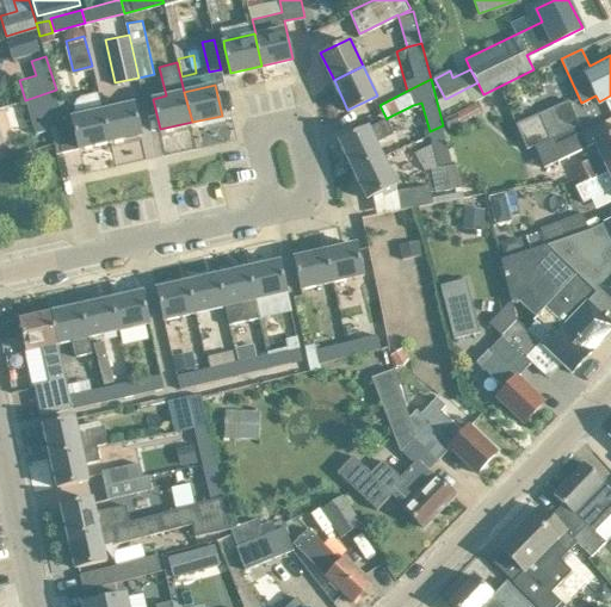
[(56,90),(25,100),(35,131),(56,125),(60,125),(60,123),(56,112),(62,111),(56,90)]
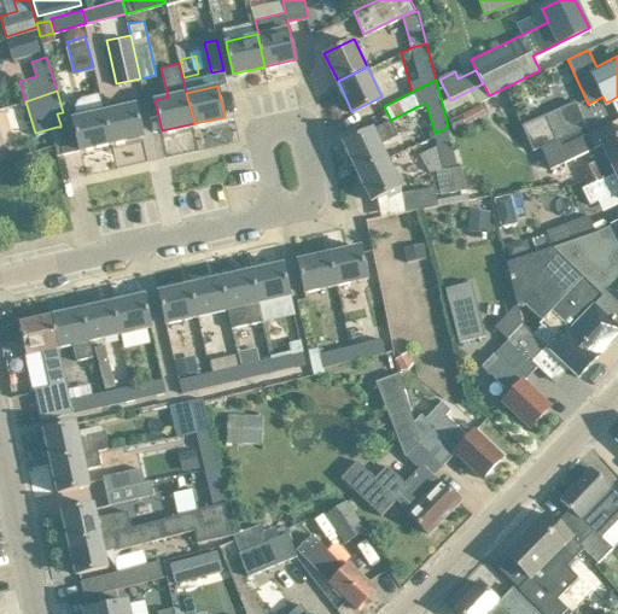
[(60,127),(57,127),(63,153),(80,148),(111,142),(105,111),(100,91),(82,94),(77,98),(75,104),(74,110),(75,117),(73,118),(74,121),(60,124),(60,127)]
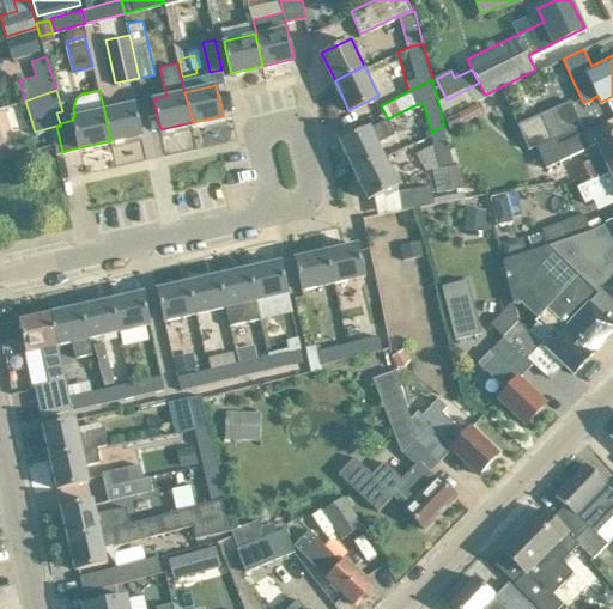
[(571,97),(517,122),(528,147),(536,144),(554,140),(558,139),(556,134),(582,123),(571,97)]
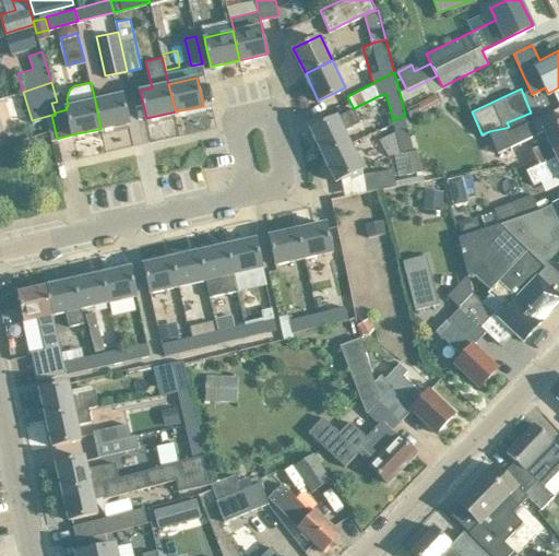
[(421,109),(440,101),(437,92),(406,107),(411,116),(423,110),(421,109)]
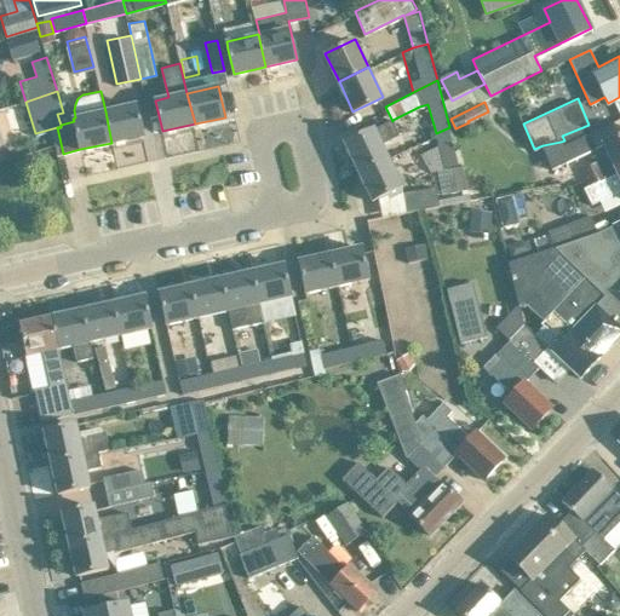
[(143,136),(137,104),(105,111),(112,143),(143,136)]
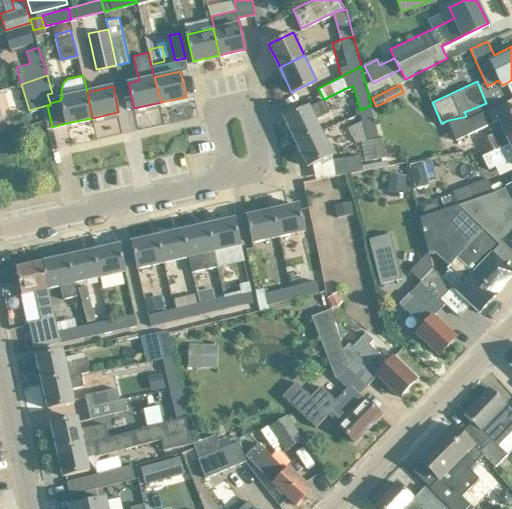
[(315,118),(329,110),(324,99),(324,100),(323,98),(285,117),(296,140),(320,129),(315,118)]
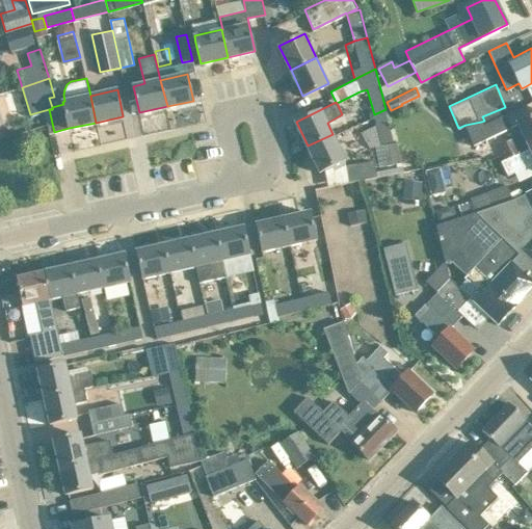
[(376,124),(362,131),(369,146),(394,140),(386,109),(374,114),(376,124)]
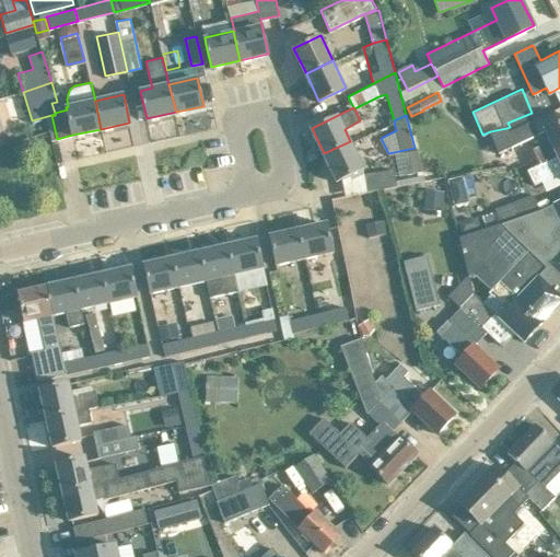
[(511,129),(510,127),(506,128),(490,131),(499,151),(522,141),(522,140),(538,132),(532,119),(511,129)]
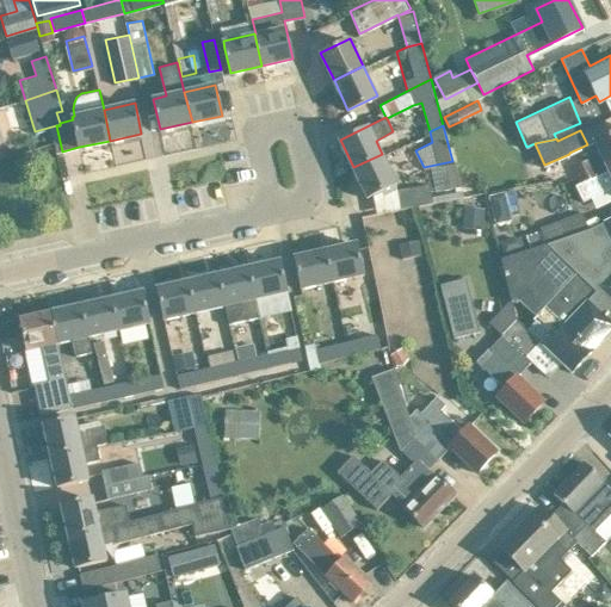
[(582,180),(610,166),(610,132),(594,141),(599,152),(574,163),(582,180)]
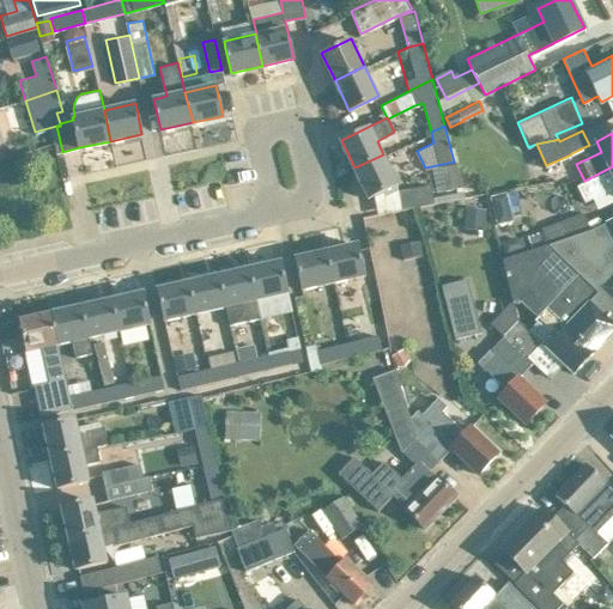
[(398,183),(383,154),(354,168),(368,198),(398,183)]
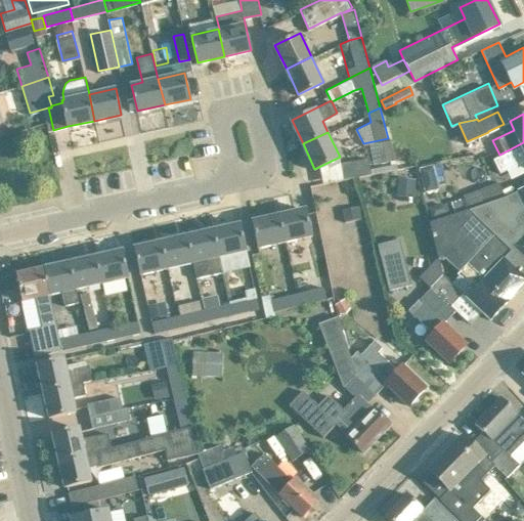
[(370,167),(368,157),(341,162),(343,178),(372,173),(372,172),(398,168),(397,162),(396,162),(392,138),(369,142),(374,162),(391,160),(391,163),(370,167)]
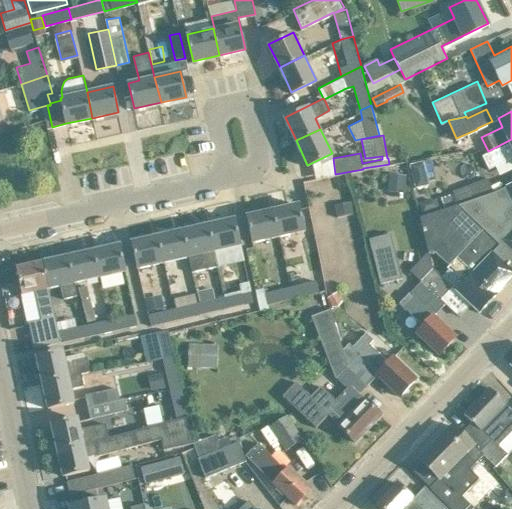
[(511,155),(511,139),(488,151),(482,153),(489,167),(511,155)]
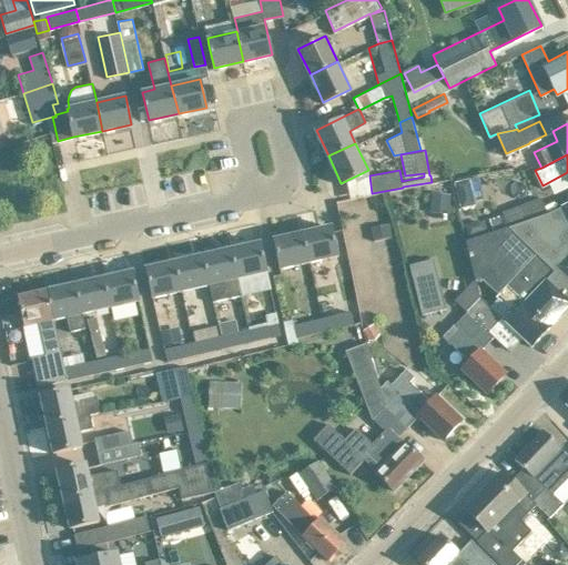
[(468,179),(455,182),(462,207),(475,202),(468,179)]
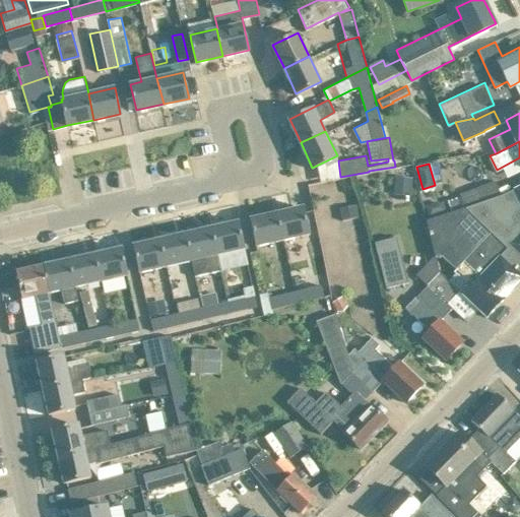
[(437,182),(455,178),(453,165),(435,169),(437,182)]
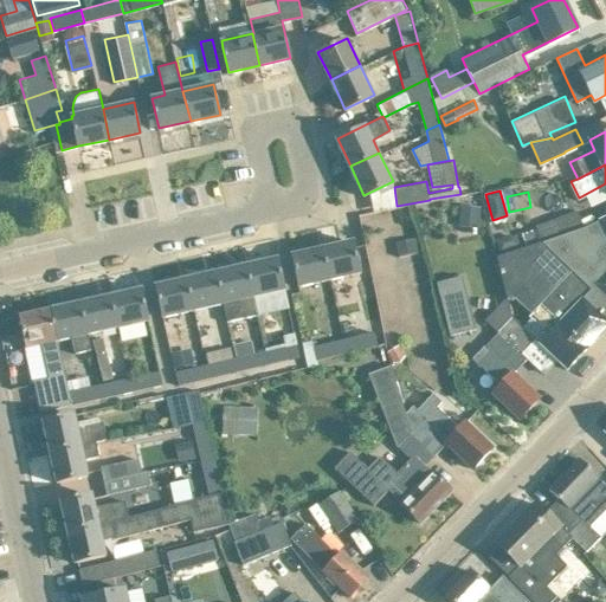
[(461,205),(459,218),(478,219),(479,206),(461,205)]
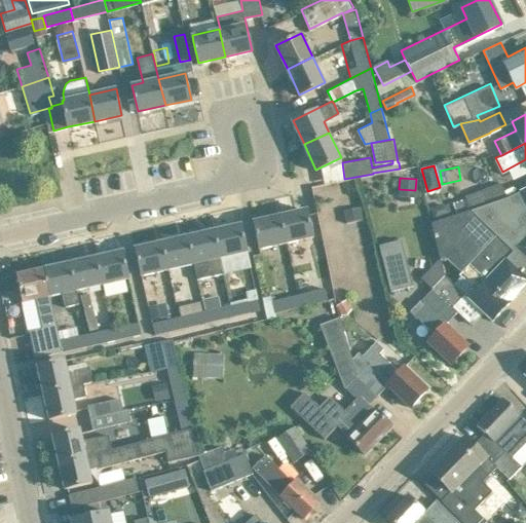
[(464,197),(470,211),(508,197),(506,195),(502,181),(464,195),(464,197)]
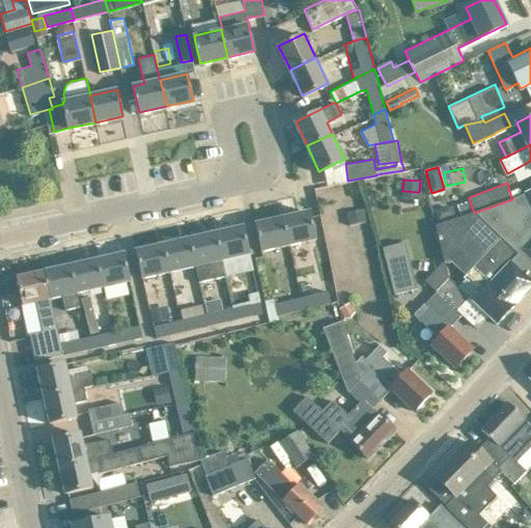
[(460,215),(445,221),(436,224),(444,260),(451,258),(467,273),(464,276),(481,292),(473,300),(497,323),(530,286),(530,189),(511,197),(512,199),(474,213),(460,216),(460,215)]
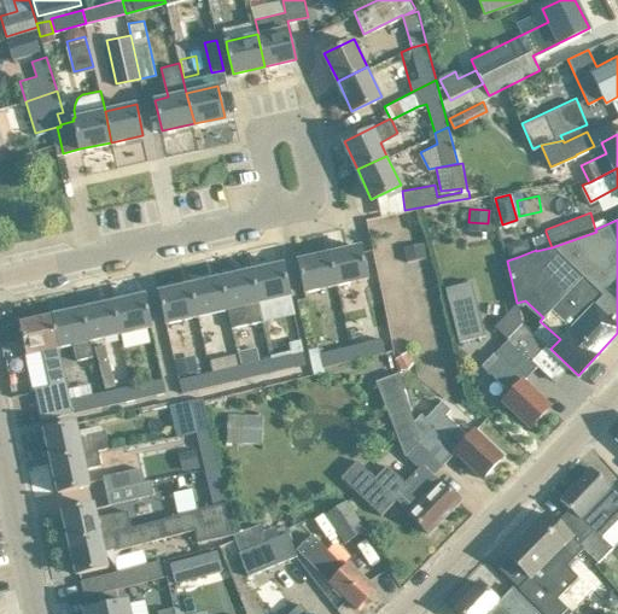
[(546,232),(531,237),(536,250),(536,251),(552,247),(546,232)]
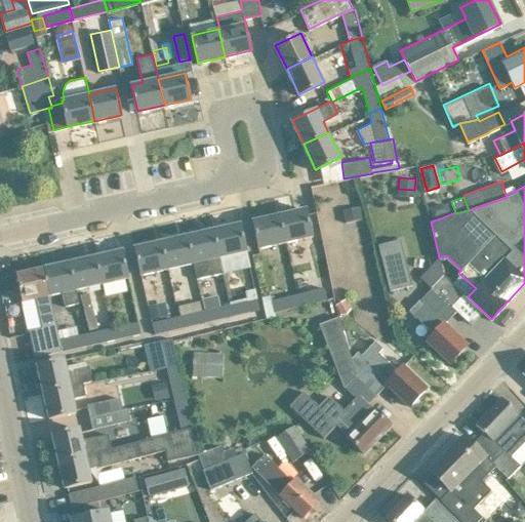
[(442,202),(429,206),(433,219),(451,214),(448,205),(442,202)]
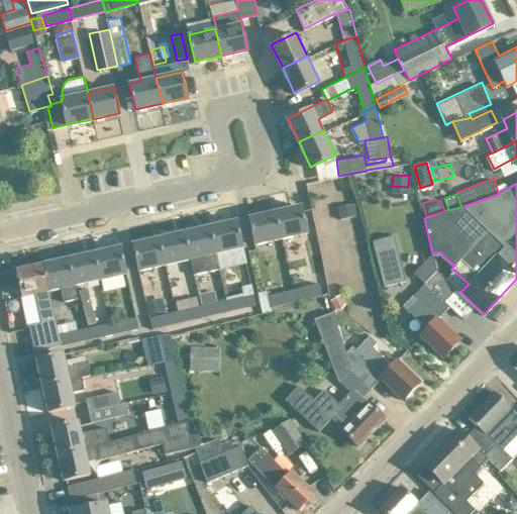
[(353,203),(338,206),(340,217),(355,215),(353,203)]
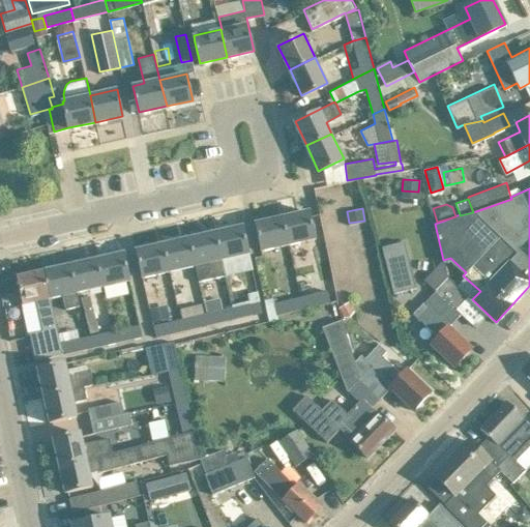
[(316,238),(314,231),(310,210),(282,216),(288,244),(316,238)]
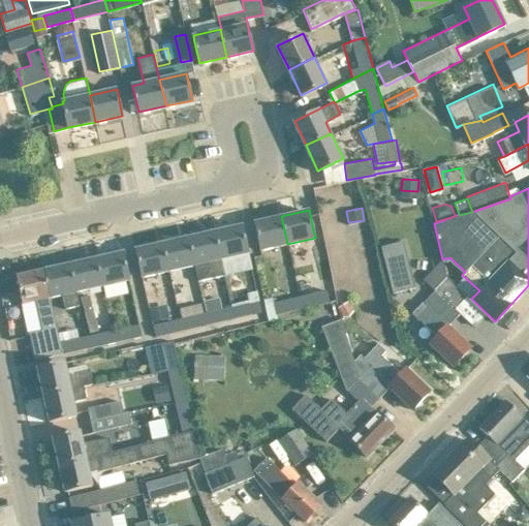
[(281,216),(255,222),(261,249),(287,244),(281,216)]
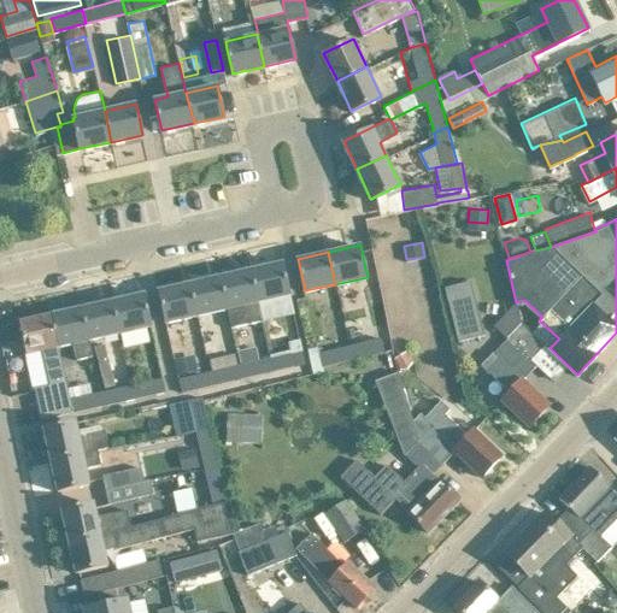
[(282,263),(251,269),(258,301),(259,301),(289,294),(282,263)]
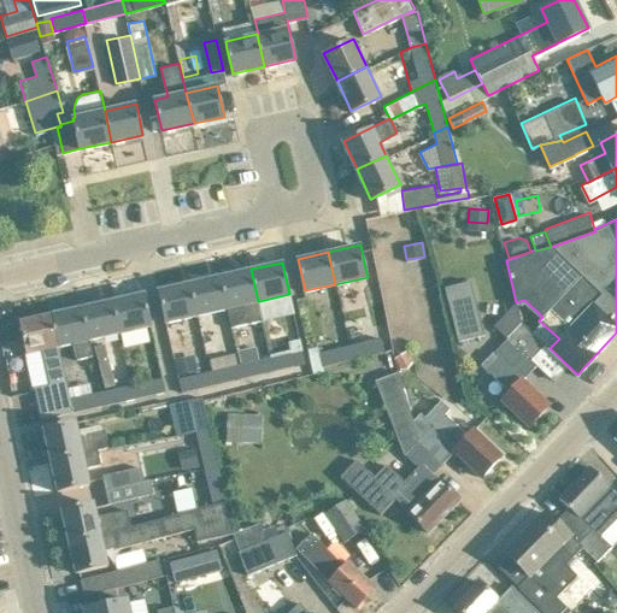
[(258,301),(251,269),(221,276),(228,308),(231,325),(263,318),(259,301),(258,301)]
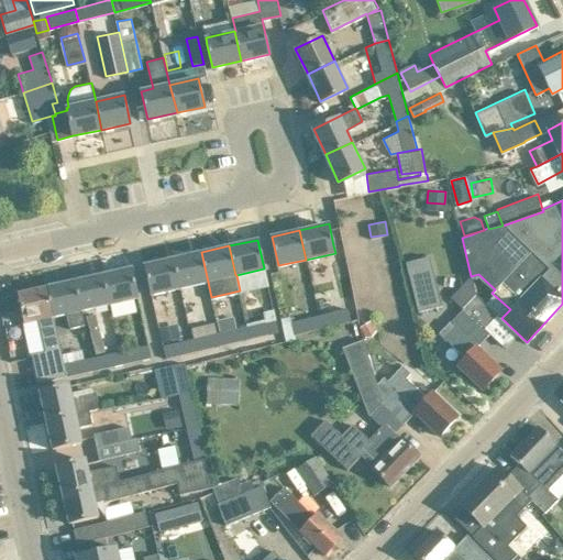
[(201,252),(174,259),(180,288),(208,282),(201,252)]
